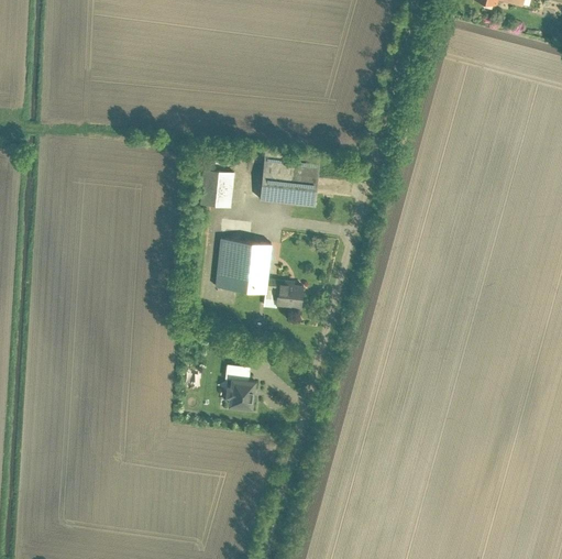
[(320,157),(265,151),(259,199),(315,206),(320,157)]
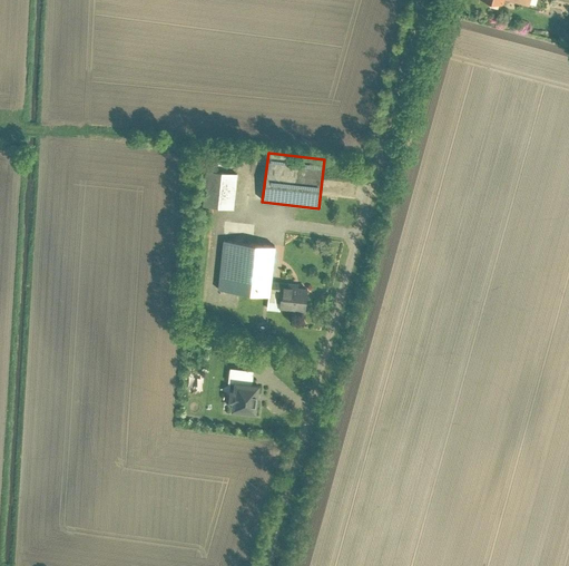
[(217,158),(203,157),(200,173),(208,174),(205,208),(233,212),(237,176),(215,174),(217,158)]
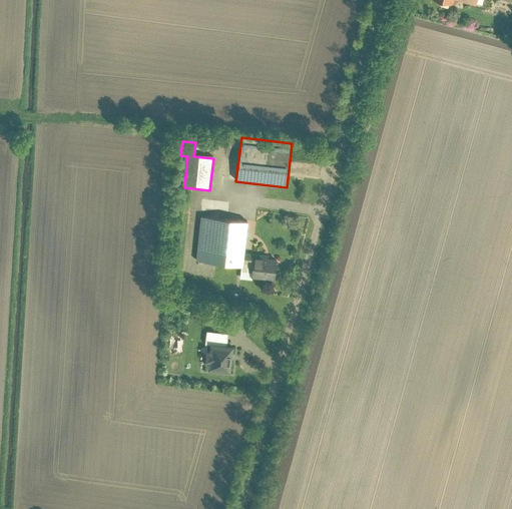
[(200,217),(195,262),(241,267),(243,253),(246,222),(200,217)]
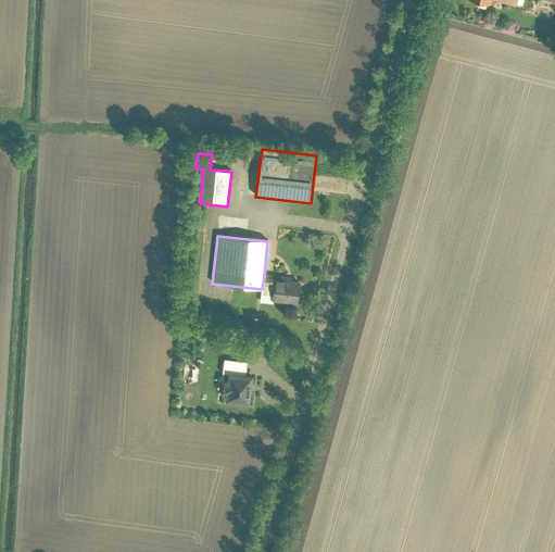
[(289,278),(264,275),(262,289),(261,304),(274,305),(274,302),(297,304),(299,281),(289,280),(289,278)]
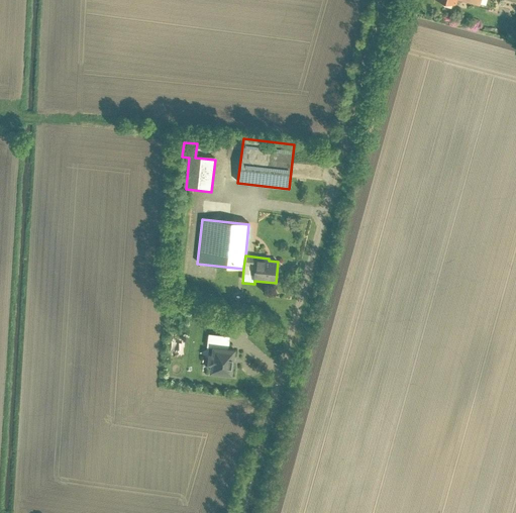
[(209,367),(208,374),(231,377),(234,348),(228,348),(230,337),(207,334),(206,348),(211,348),(210,354),(207,353),(206,366),(209,367)]
